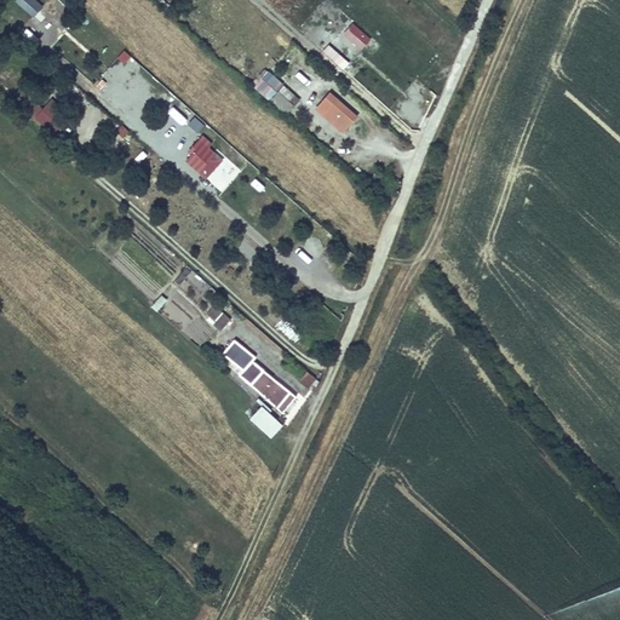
[(16,0),(34,16),(44,5),(38,0),(16,0)]
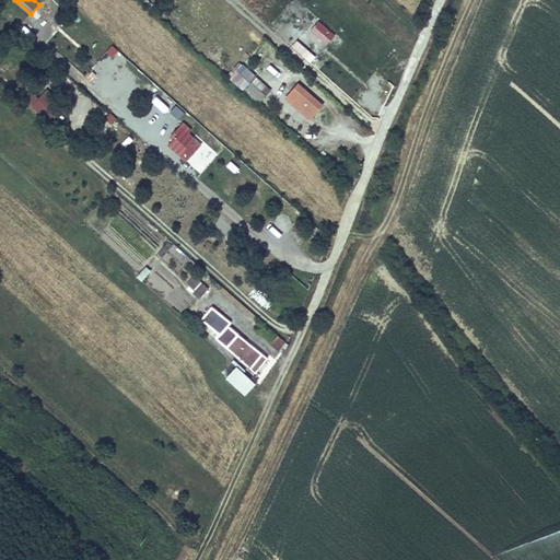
[(310,30),(326,45),(336,34),(319,19),(310,30)]
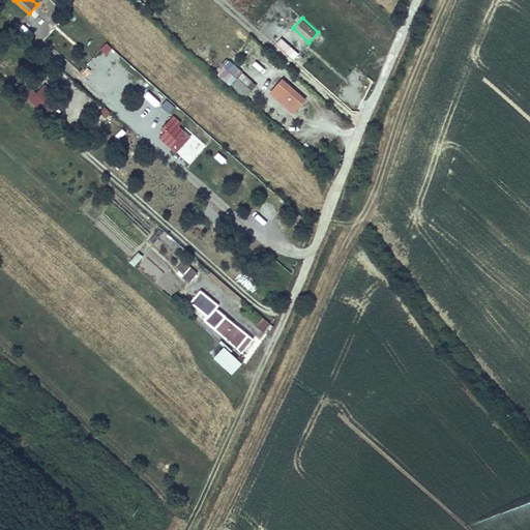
[(111,72),(121,83),(133,72),(122,61),(111,72)]
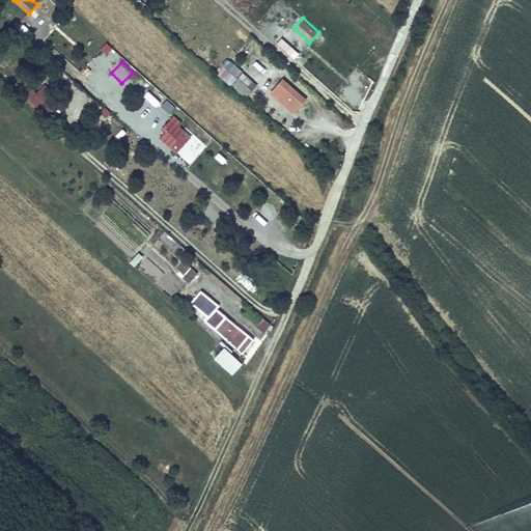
[(61,73),(57,78),(70,87),(74,82),(61,73)]
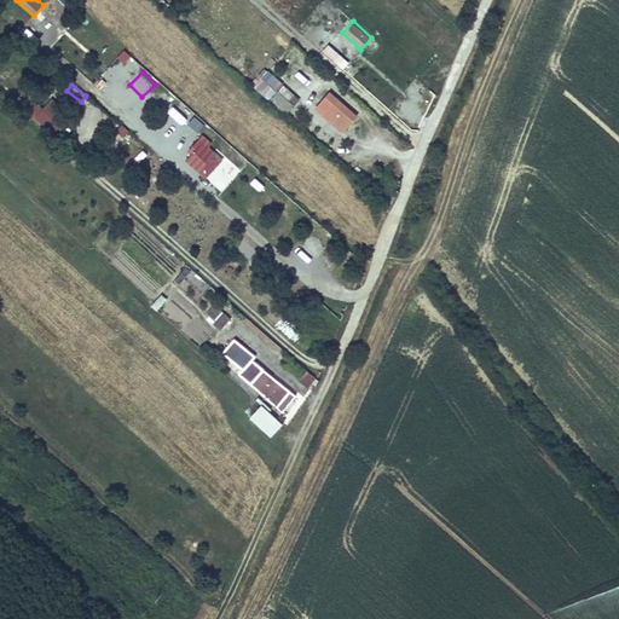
[(296,100),(282,87),(271,100),(285,114),(296,100)]
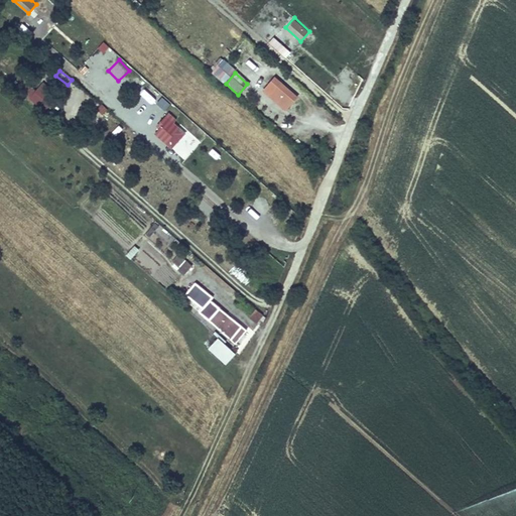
[(268,86),(276,94),(288,105),(295,97),(273,77),(266,85),(268,86)]
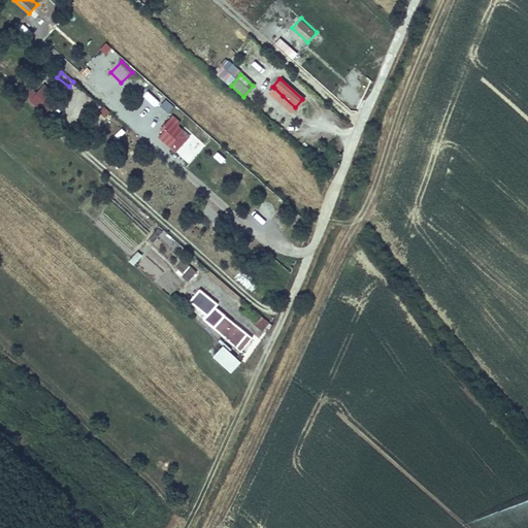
[(46,117),(63,100),(44,81),(28,98),(46,117)]
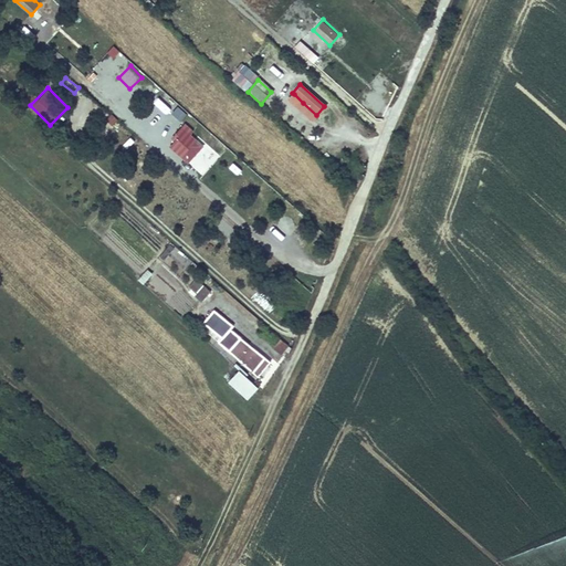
[(299,107),(303,103),(294,94),(290,98),(299,107)]
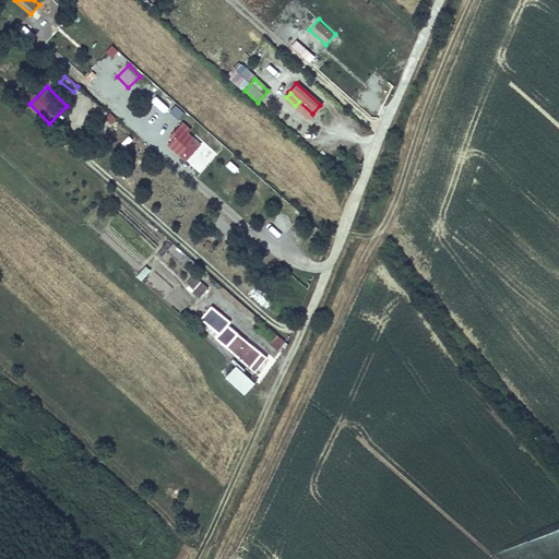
[(147,106),(156,116),(167,106),(158,96),(147,106)]
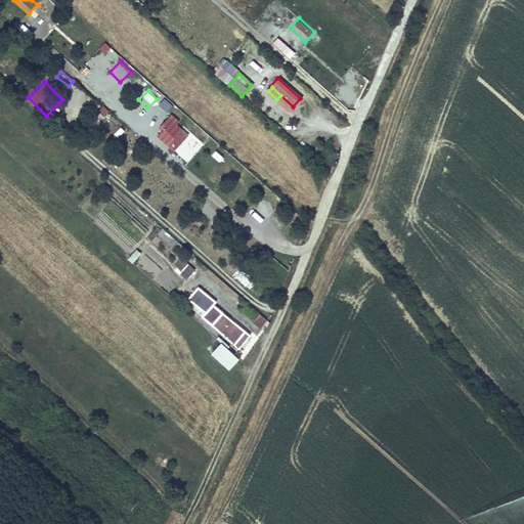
[(169,112),(174,103),(165,97),(160,104),(169,112)]
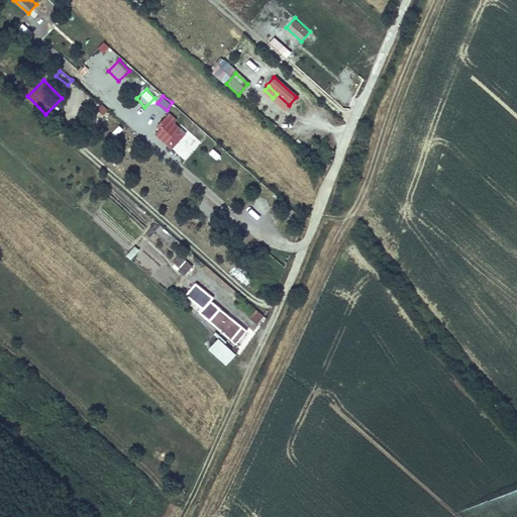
[(152,131),(185,161),(201,142),(169,114),(152,131)]
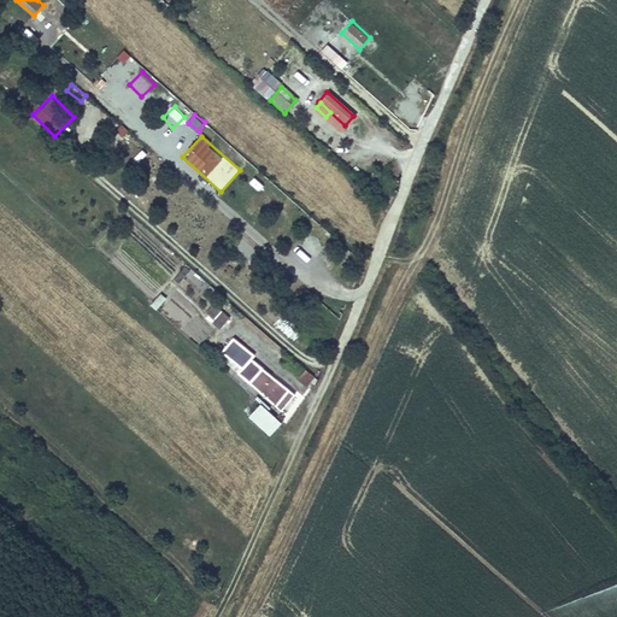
[(186,280),(200,291),(207,282),(192,271),(186,280)]
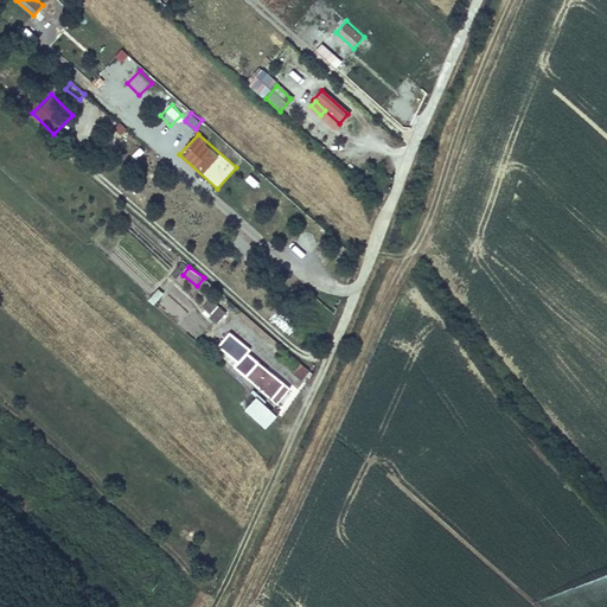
[(148,299),(154,305),(165,294),(159,288),(148,299)]
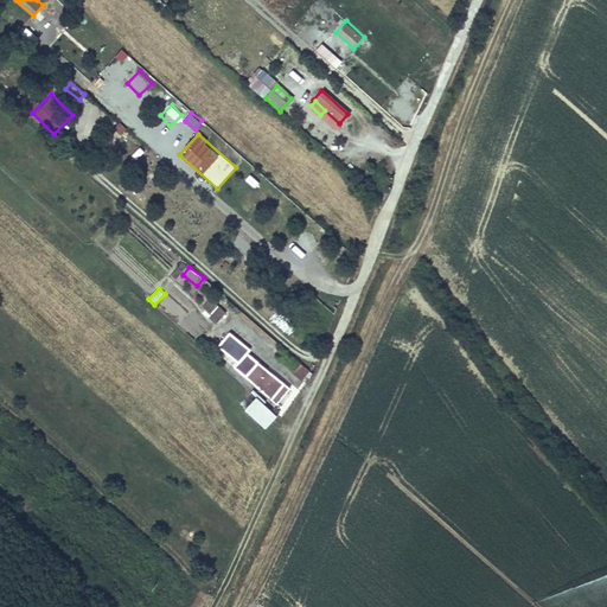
[(208,314),(218,306),(211,298),(202,305),(208,314)]
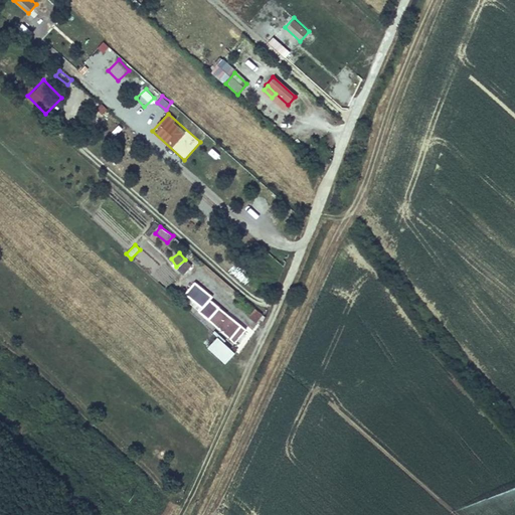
[(177,268),(184,275),(193,266),(186,259),(177,268)]
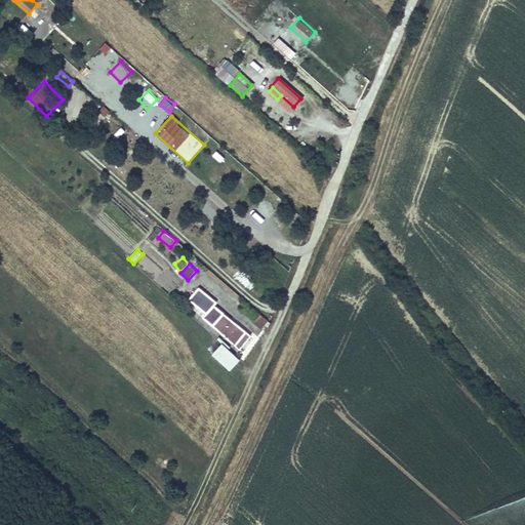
[(217,303),(200,288),(191,299),(208,314),(203,319),(240,350),(251,336),(214,306),(217,303)]
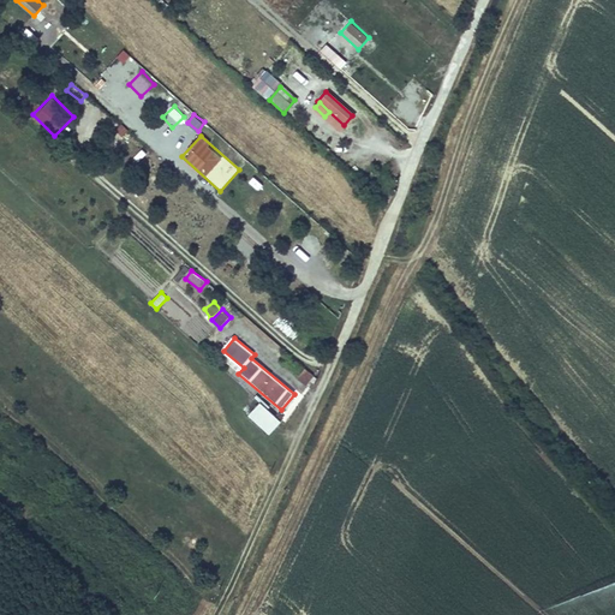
[(304,368),(298,376),(310,386),(317,376),(304,368)]
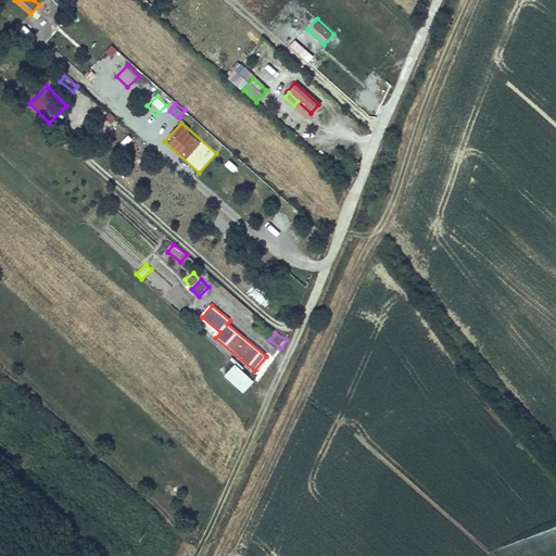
[(229,361),(219,370),(244,393),(254,382),(229,361)]
